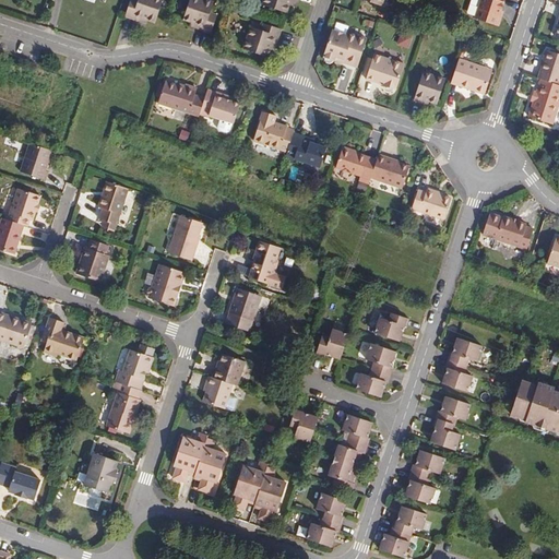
[(159,23),(166,0),(142,0),(142,1),(140,0),(135,0),(130,18),(144,22),(145,19),(151,20),(159,23)]
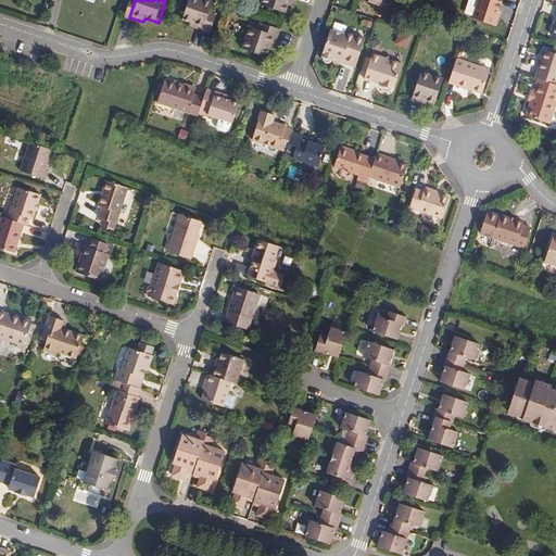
[(213,12),(216,1),(211,0),(191,0),(186,17),(193,20),(200,23),(199,27),(213,32),(218,14),(213,12)]
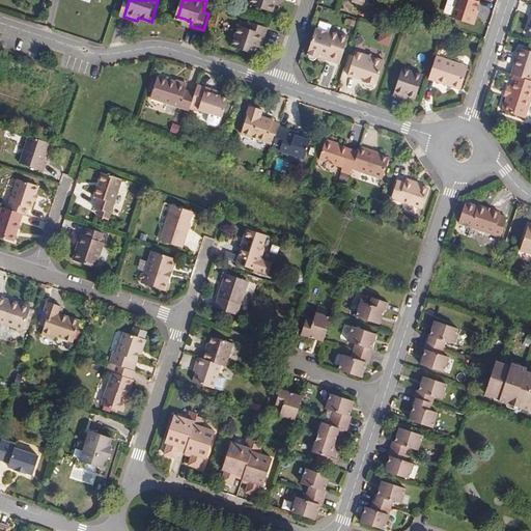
[(253,0),(252,4),(274,11),(277,4),(277,0),(253,0)]
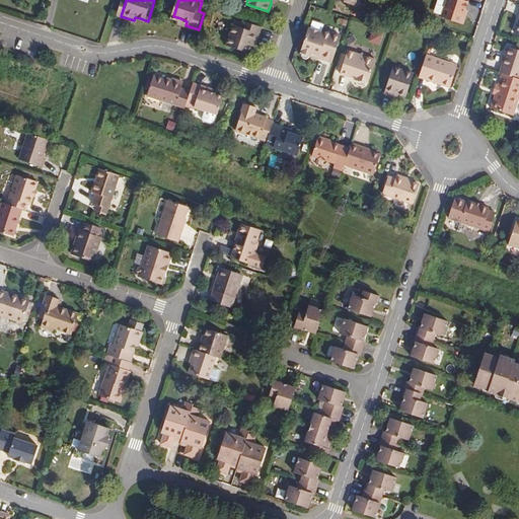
[(356,10),(359,0),(334,0),(334,2),(356,10)]
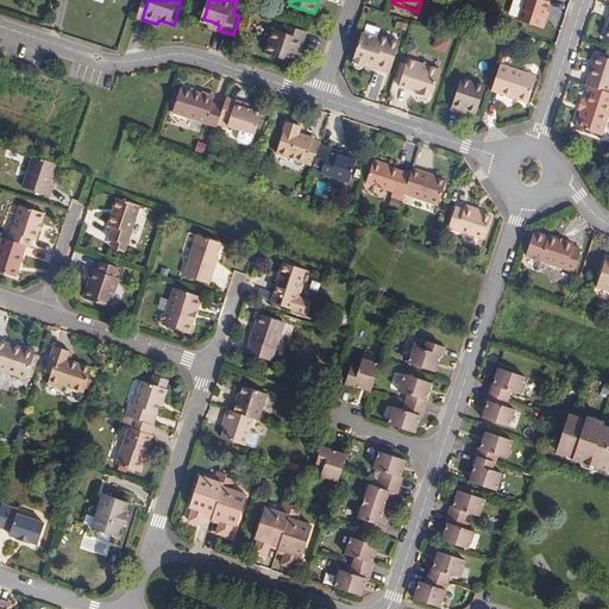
[(542,33),(548,17),(546,16),(548,6),(546,5),(547,0),(525,0),(518,24),(542,33)]
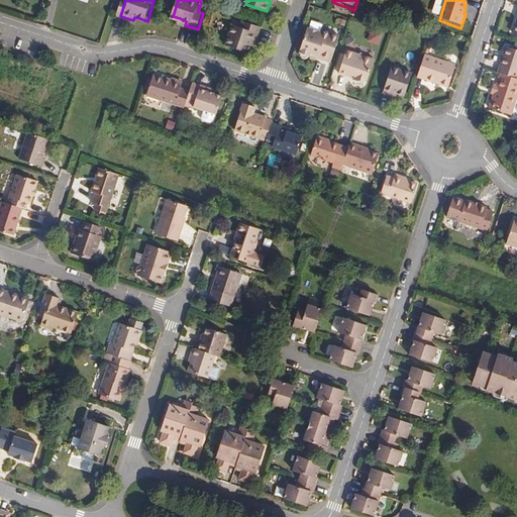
[(259,40),(263,27),(246,22),(243,27),(235,24),(228,45),(249,53),(251,45),(254,39),(259,40)]
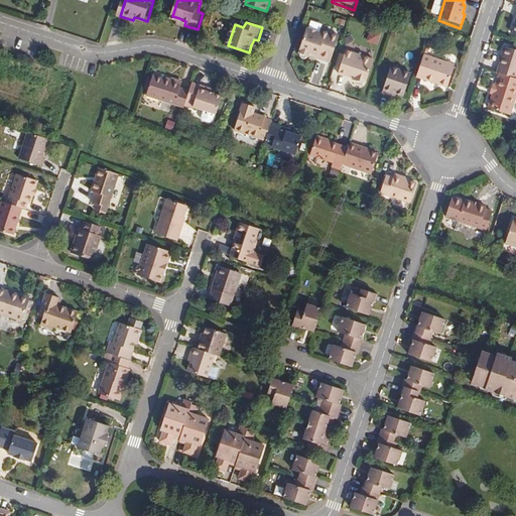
[(368,40),(378,45),(382,35),(372,30),(368,40)]
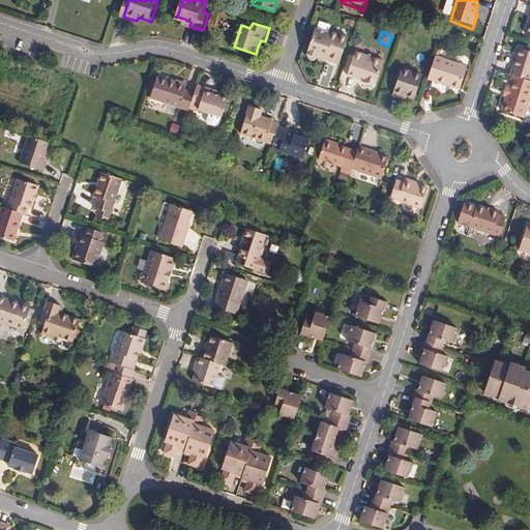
[(316,33),(307,58),(310,59),(310,60),(310,61),(310,63),(312,64),(313,65),(315,64),(317,63),(317,62),(319,62),(319,61),(340,68),(349,41),(330,35),(329,37),(316,33)]
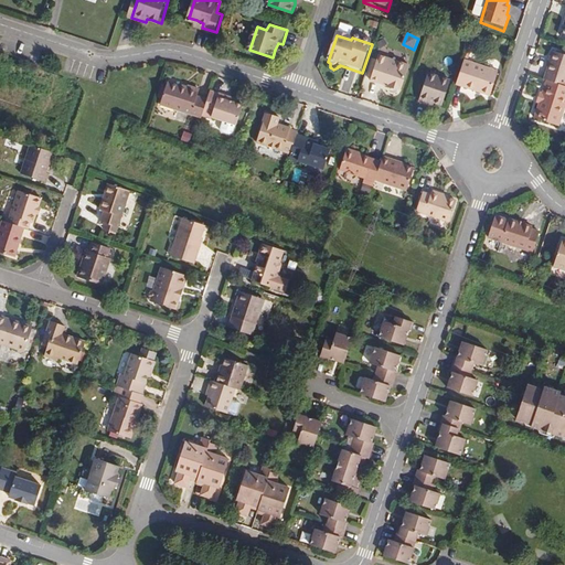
[(564,84),(564,53),(557,51),(547,80),(550,81),(564,84)]
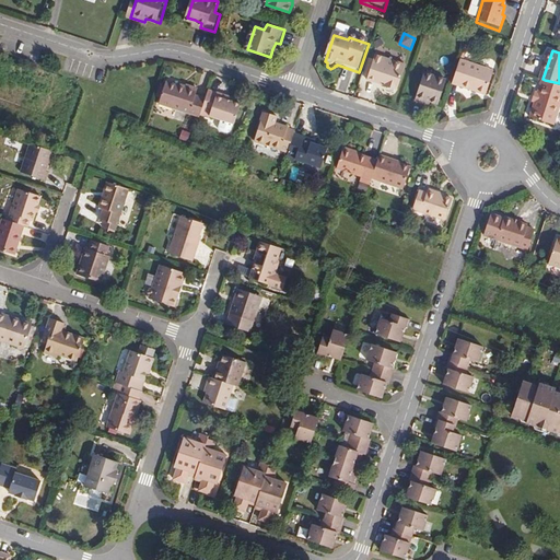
[(375,59),(368,83),(384,89),(384,90),(397,93),(406,68),(375,59)]
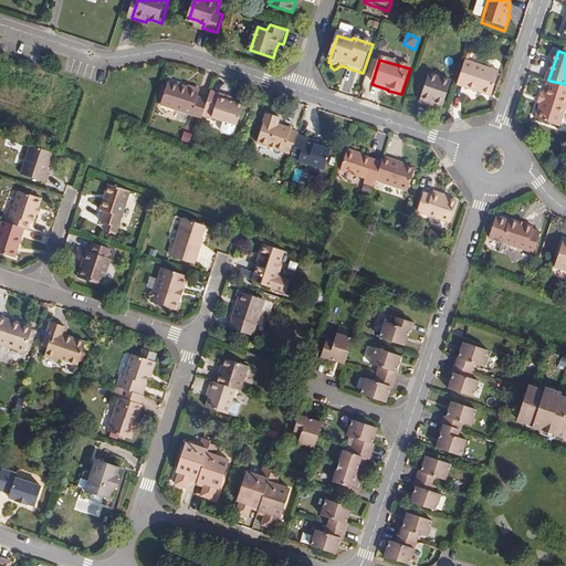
[(491,98),(499,74),(464,64),(457,87),(491,98)]
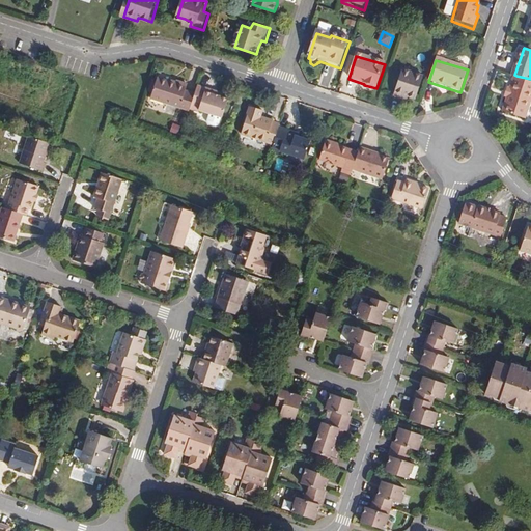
[(415,102),(422,79),(401,72),(393,99),(400,102),(402,98),(408,100),(415,102)]
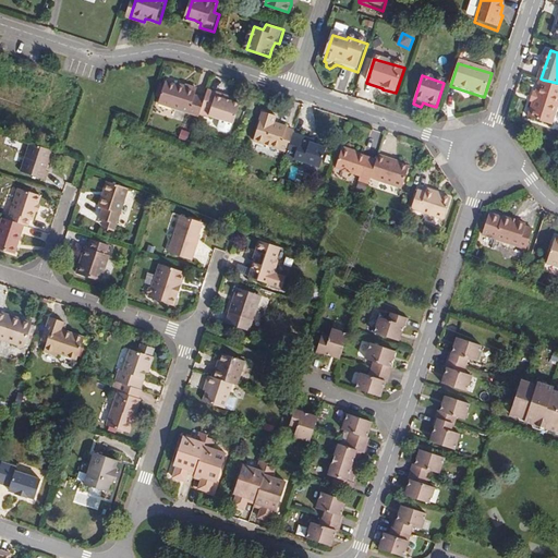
[(555,123),(557,114),(557,83),(543,80),(540,92),(536,91),(534,100),(536,101),(531,116),(555,123)]
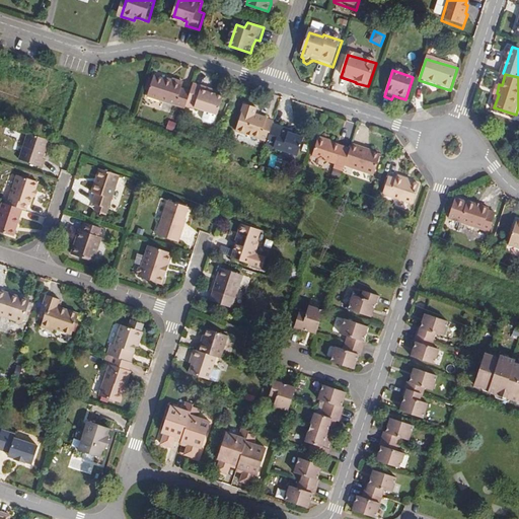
[(181,98),(172,95),(174,89),(163,85),(162,88),(145,82),(139,101),(175,114),(176,113),(181,98)]
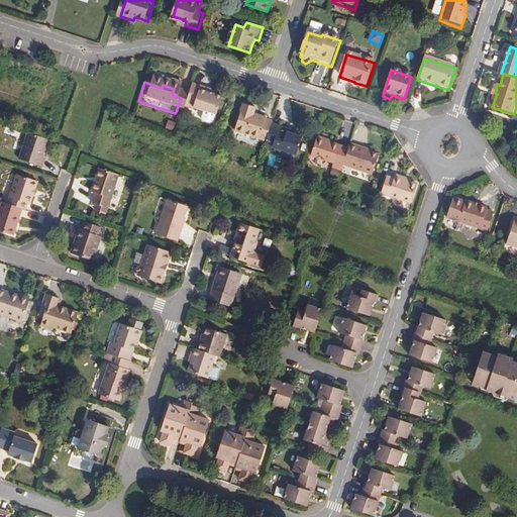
[(204,128),(213,103),(206,100),(199,98),(200,95),(183,89),(181,98),(176,112),(184,115),(185,113),(195,116),(193,124),(195,127),(202,129),(204,128)]
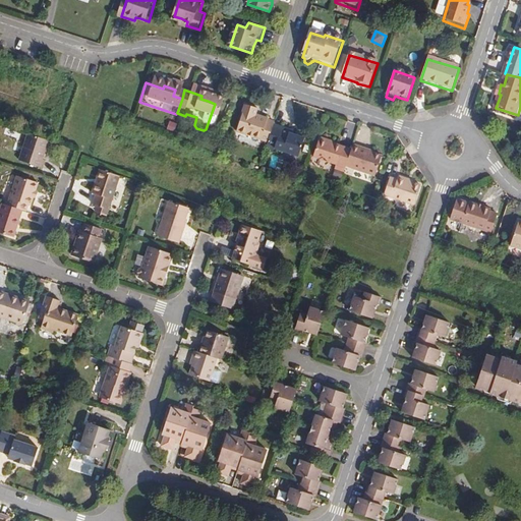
[(257,150),(264,130),(265,128),(257,126),(257,124),(245,120),(247,115),(236,111),(227,139),(257,150)]
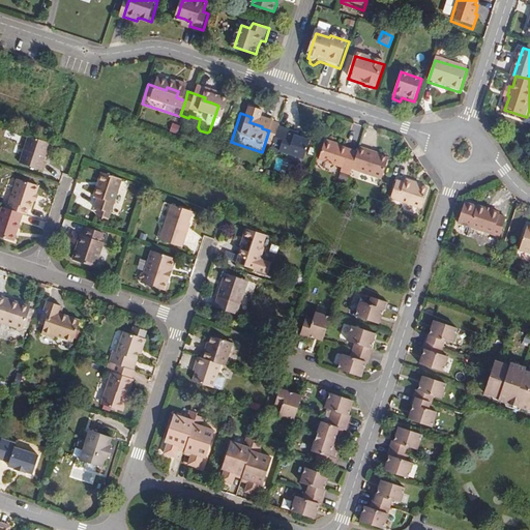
[(293,165),(299,146),(287,142),(284,142),(285,139),(268,133),(262,152),(261,153),(269,155),(268,156),(293,165)]
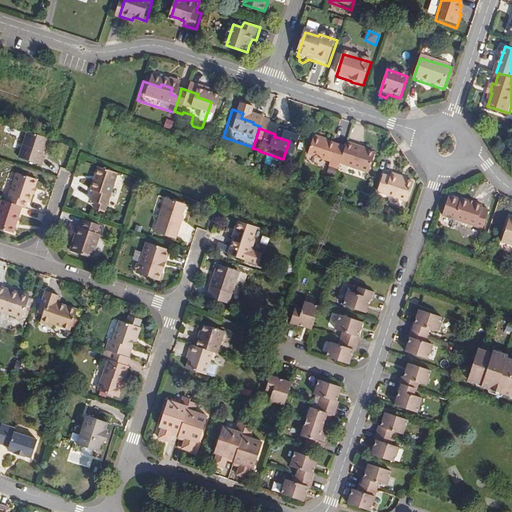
[(33,162),(39,143),(18,137),(10,163),(33,170),(35,163),(33,162)]
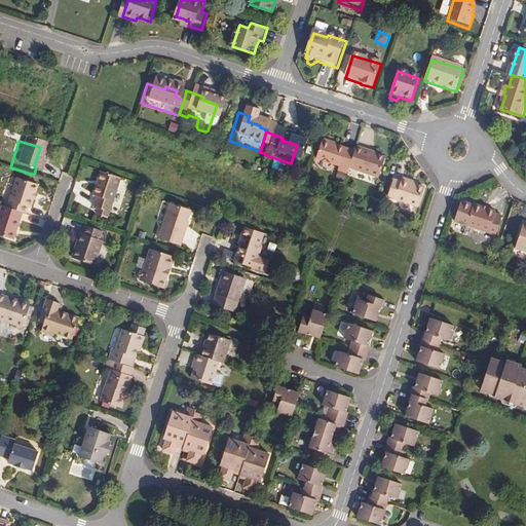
[(338,174),(344,157),(313,147),(307,164),(330,172),(328,177),(337,179),(338,174)]
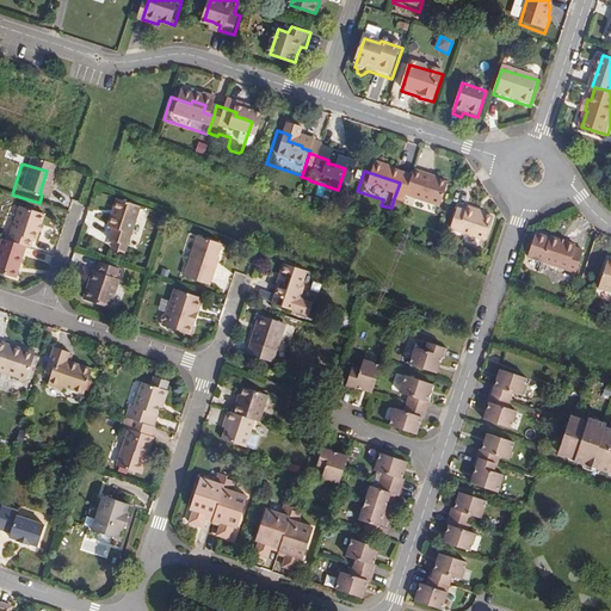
[(427,213),(436,189),(419,183),(401,177),(400,183),(393,202),(427,213)]
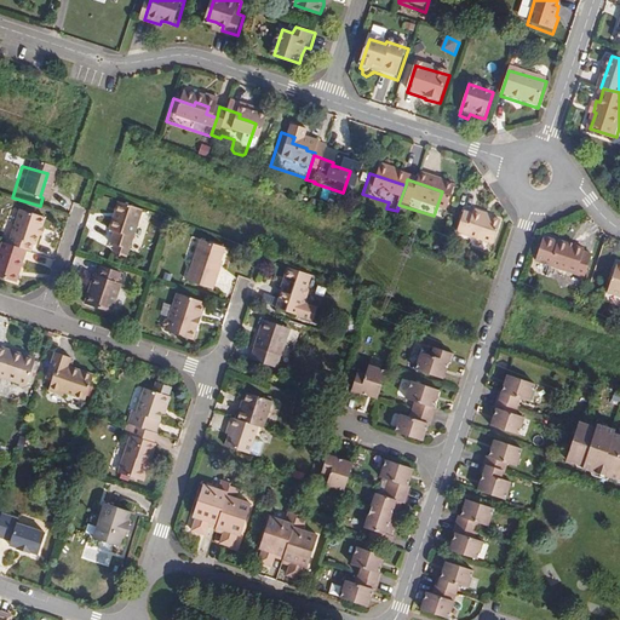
[(119,256),(132,216),(108,208),(99,236),(103,237),(99,250),(103,251),(116,254),(119,256)]
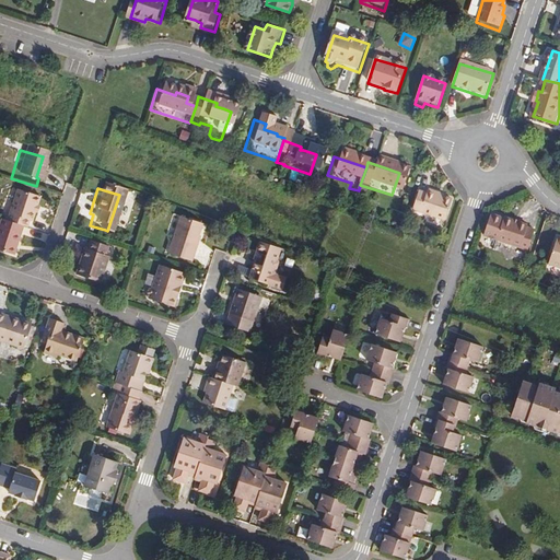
[(30,211),(32,202),(10,195),(0,224),(0,225),(15,232),(20,233),(22,226),(24,226),(27,217),(30,218),(32,212),(30,211)]
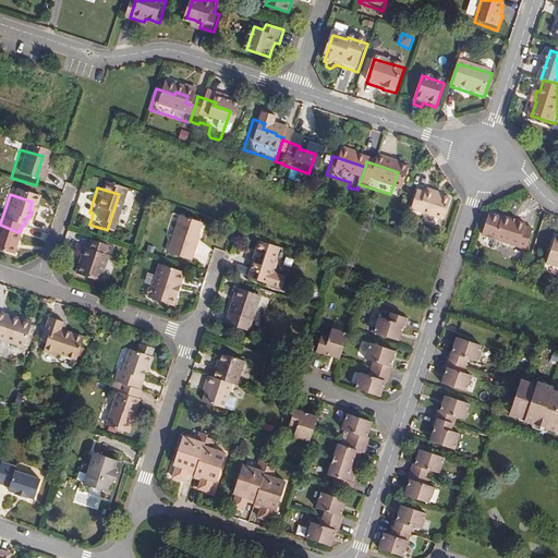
[(433,225),(439,205),(431,203),(423,201),(424,197),(415,195),(414,199),(407,196),(401,215),(433,225)]
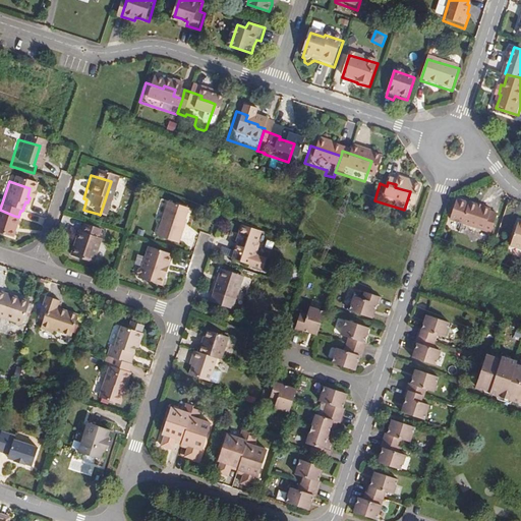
[(170,200),(158,235),(179,242),(184,228),(183,228),(189,208),(170,200)]
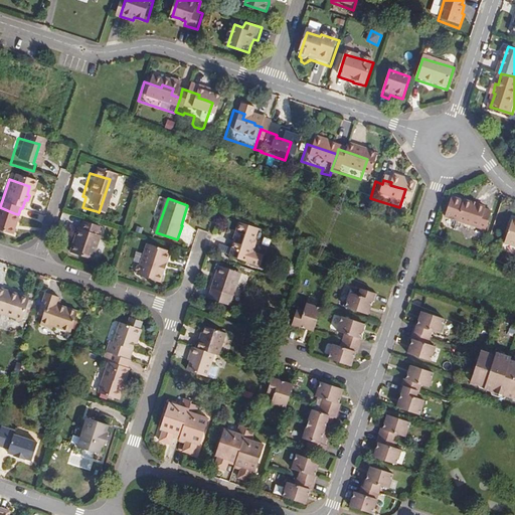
[(453,206),(446,226),(474,235),(480,218),(474,215),(475,213),(453,206)]
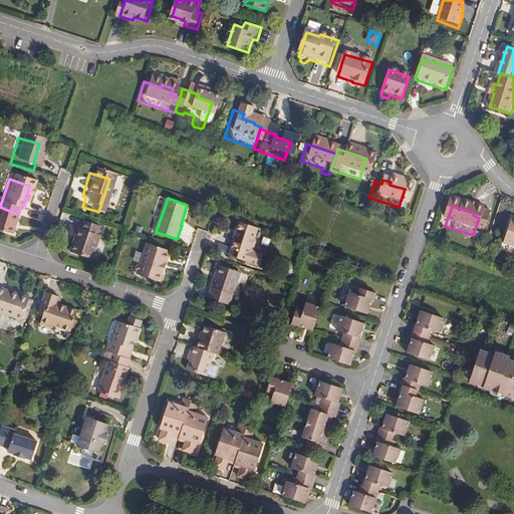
[(0,237),(5,239),(14,213),(0,207),(0,237)]
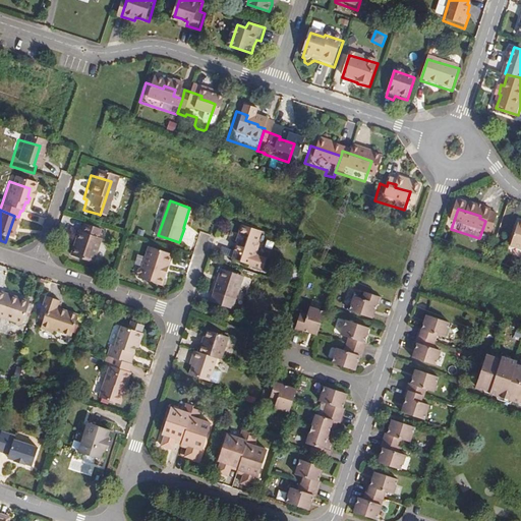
[(96,221),(98,214),(87,211),(85,217),(96,221)]
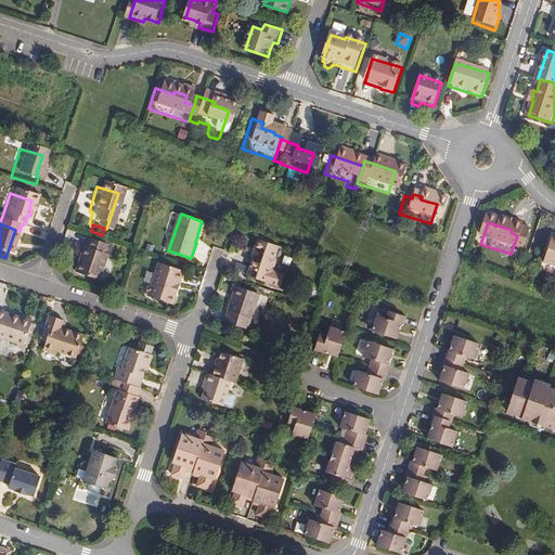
[(87,245),(78,271),(102,279),(110,253),(107,252),(110,243),(93,237),(90,246),(87,245)]
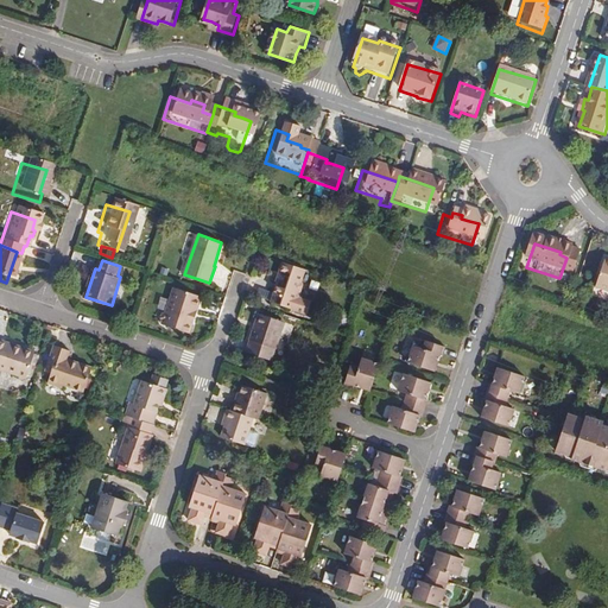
[(296,293),(296,291),(301,290),(302,284),(301,279),(304,268),(282,260),(276,280),(277,282),(271,301),(306,312),(310,299),(298,296),(296,293)]
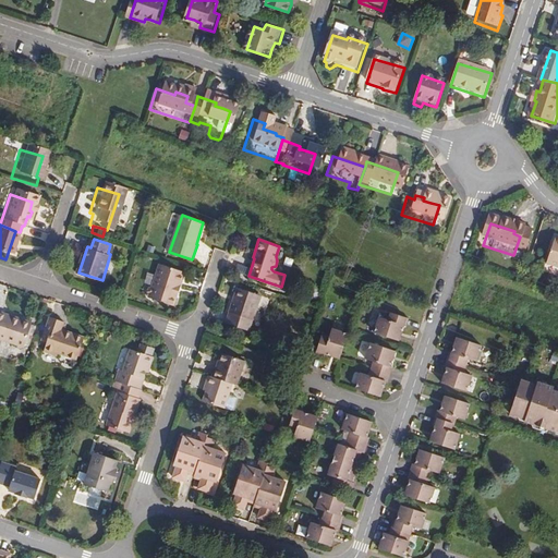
[(557,252),(556,252),(557,247),(543,243),(534,268),(549,274),(550,271),(557,274),(557,252)]
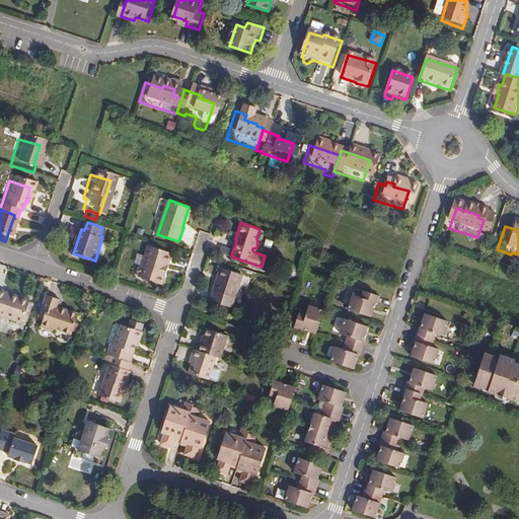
[(139,273),(139,276),(161,284),(172,252),(149,244),(141,267),(138,269),(138,271),(139,273)]
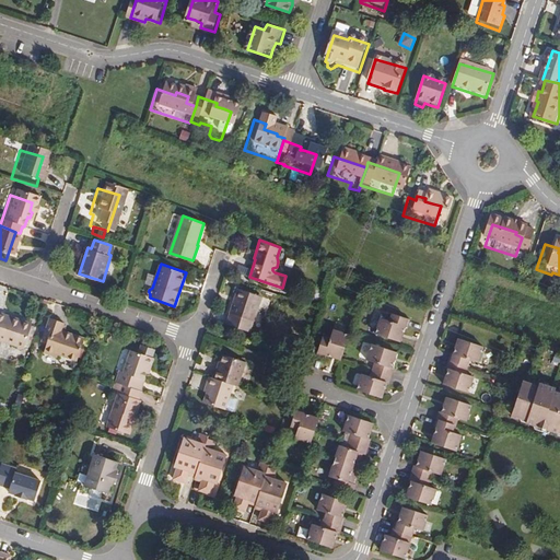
[(253,321),(260,296),(236,289),(229,312),(230,313),(225,324),(248,331),(252,319),(253,321)]
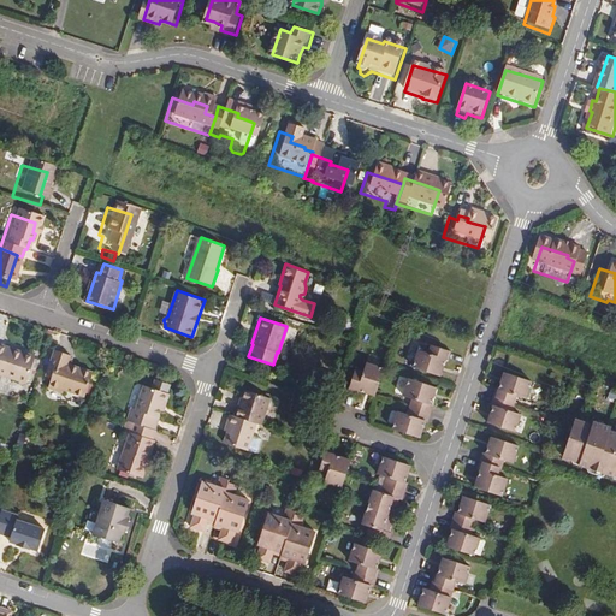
[(0,369),(29,380),(37,353),(0,339),(0,369)]
